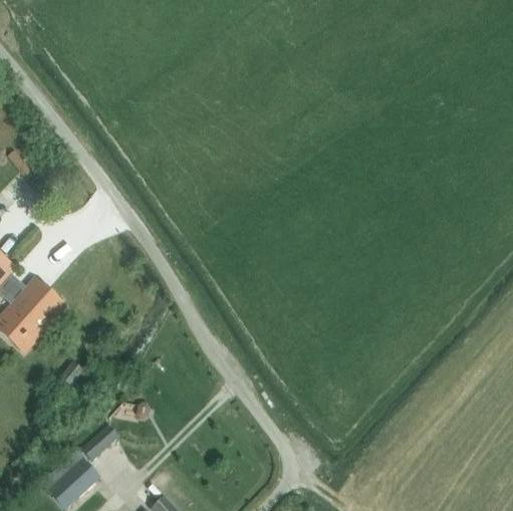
[(37,168),(20,146),(15,150),(14,149),(6,156),(24,180),(33,173),(32,172),(37,168)]
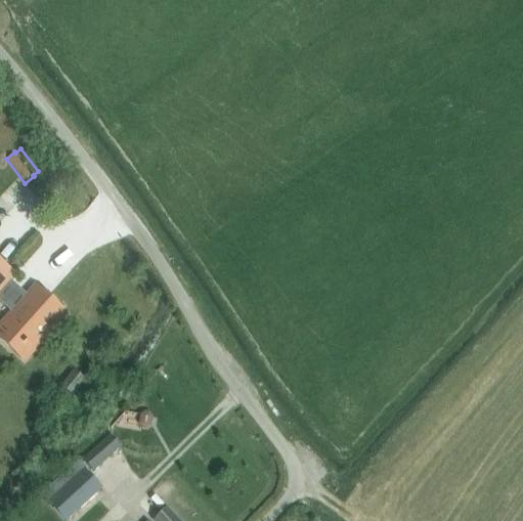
[(0,260),(0,291),(15,274),(0,260)]
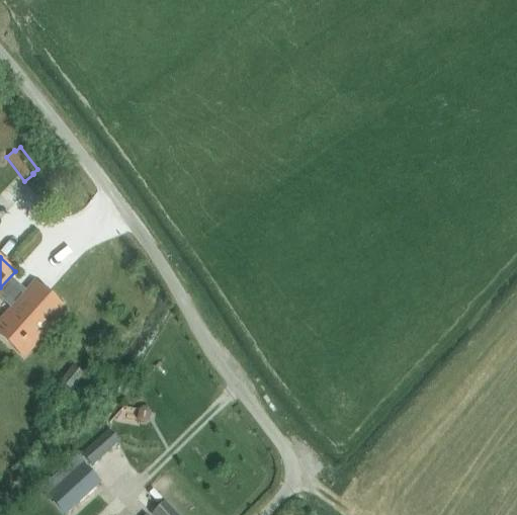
[(35,283),(0,323),(0,332),(17,348),(28,335),(35,341),(65,310),(35,283)]
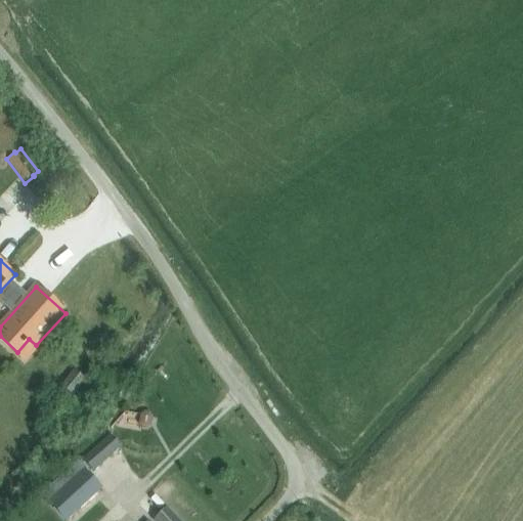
[(84,379),(72,368),(56,387),(69,397),(84,379)]
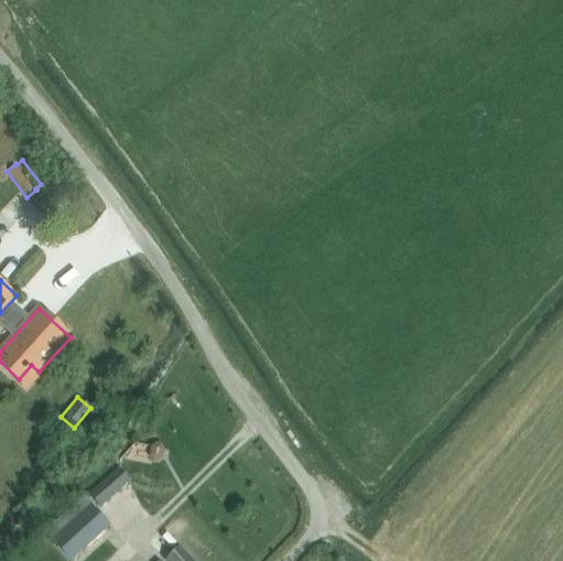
[(151,444),(150,454),(153,460),(159,461),(163,457),(165,446),(162,442),(157,441),(151,444)]
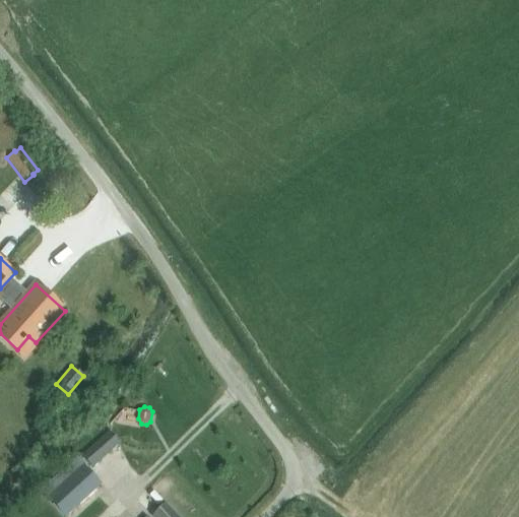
[(112,432),(84,453),(94,465),(122,444),(112,432)]
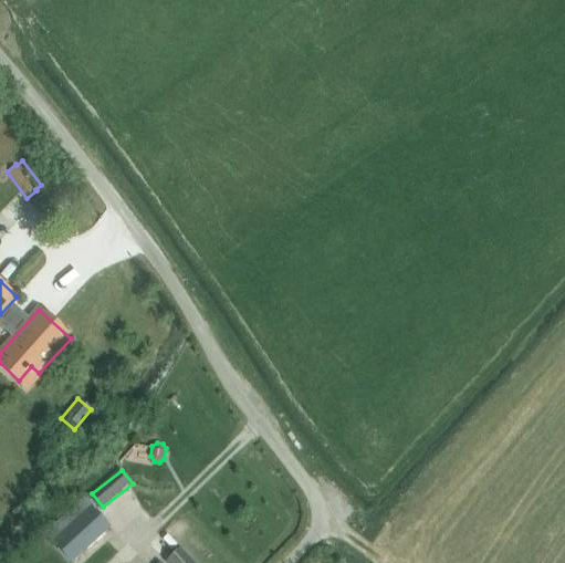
[(84,498),(44,534),(70,562),(110,525),(84,498)]
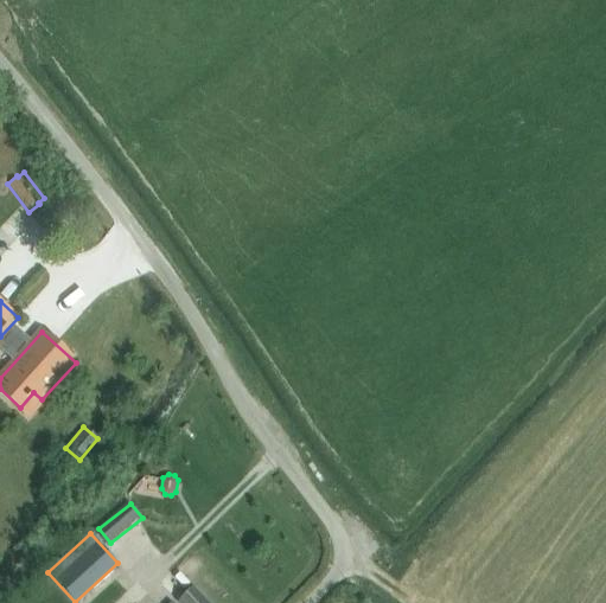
[(209,602),(192,585),(176,601),(177,602),(209,602)]
